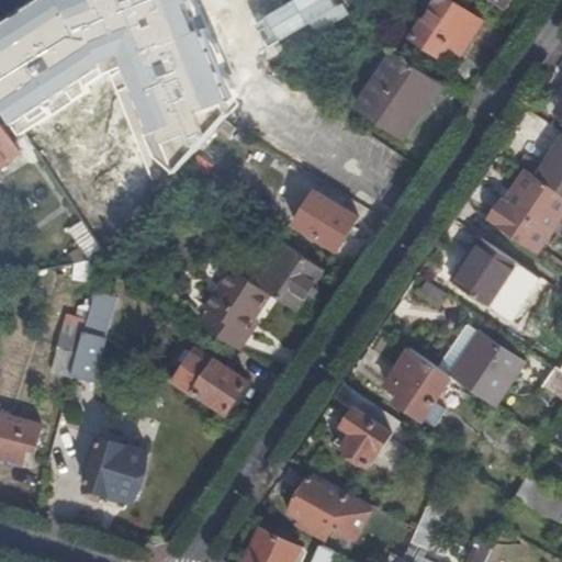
[(280,57),(352,17),(343,0),(296,0),(259,21),(280,57)]
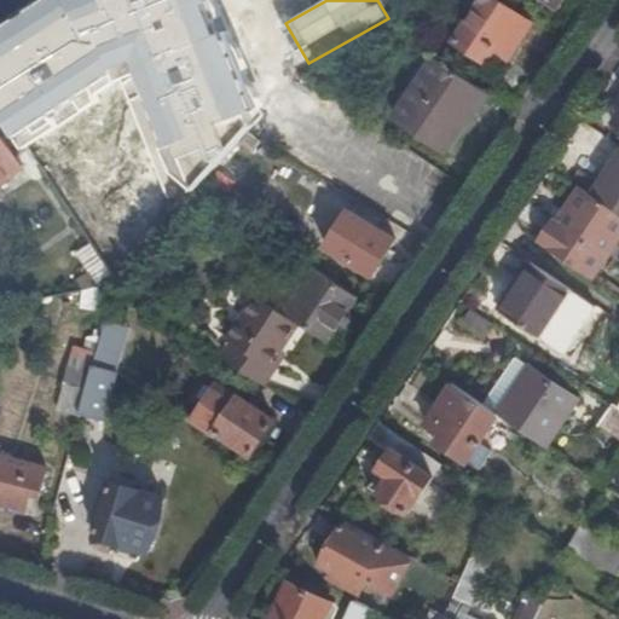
[(495,51),(499,53),(508,61),(532,23),(498,0),(482,0),(456,40),(487,62),(490,58),(495,51)]
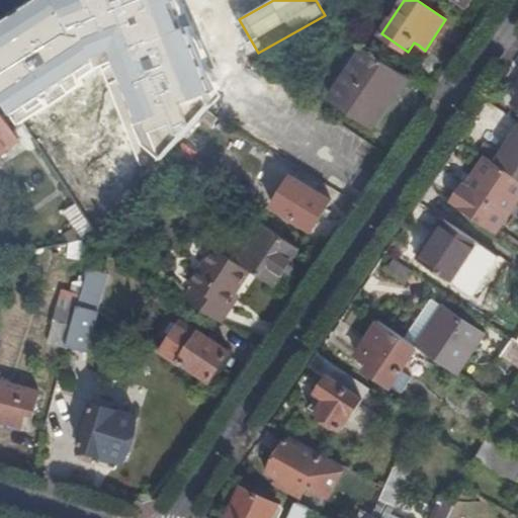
[(414,51),(418,45),(414,42),(410,49),(414,51)]
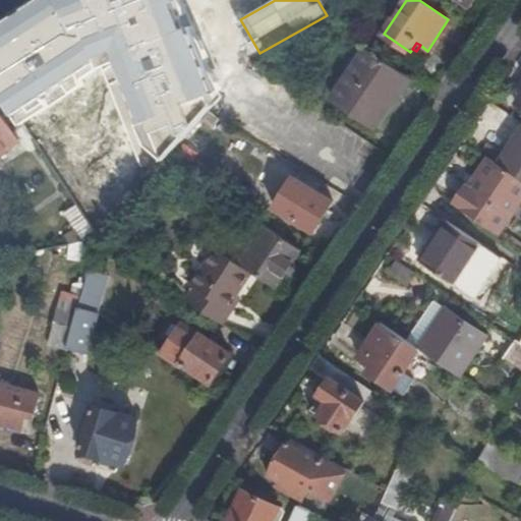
[(410,76),(366,47),(332,97),(375,126),(410,76)]
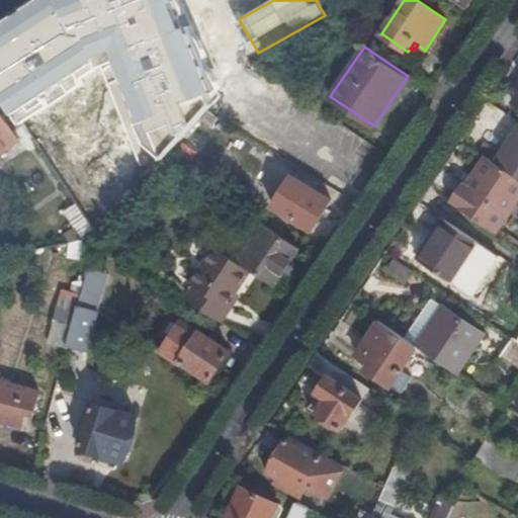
[(0,152),(18,140),(0,112),(0,152)]
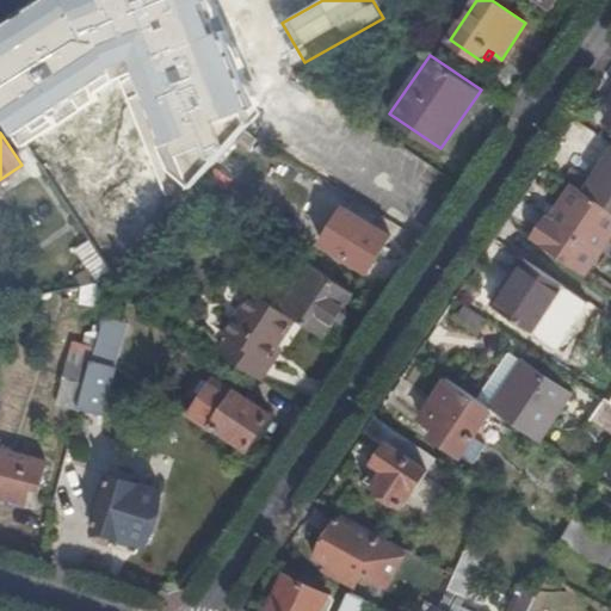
[(610,154),(592,183),(586,178),(586,177),(574,168),(567,179),(582,190),(586,192),(610,209),(610,154)]
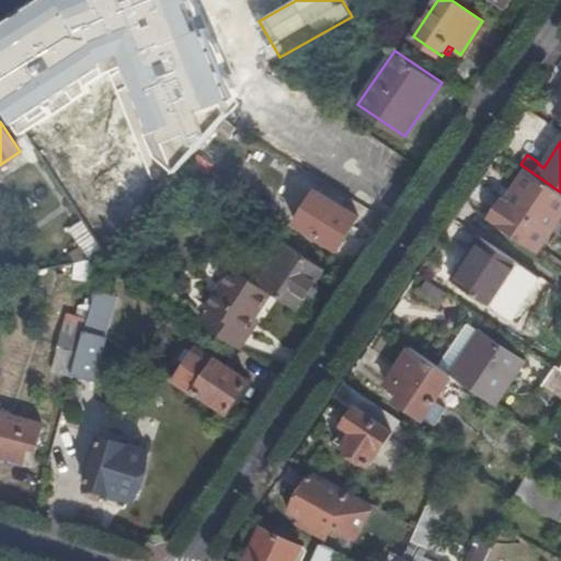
[(550,229),(560,213),(560,192),(538,176),(535,174),(514,203),(510,199),(494,222),(539,253),(554,231),(550,229)]
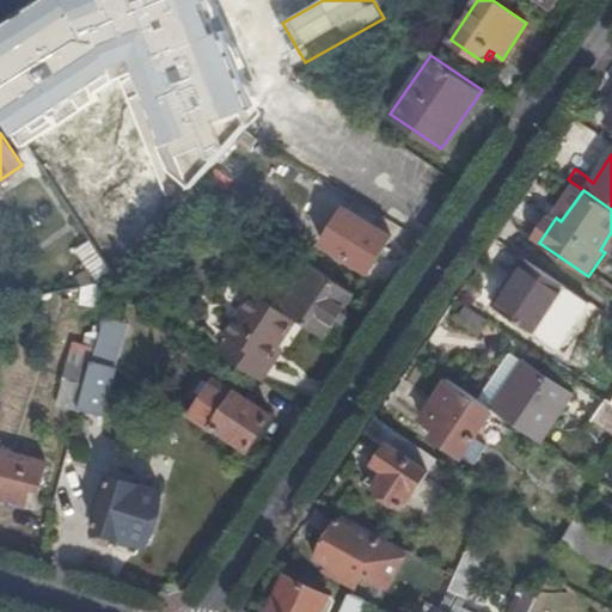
[(392,203),(385,215),(402,227),(409,215),(392,203)]
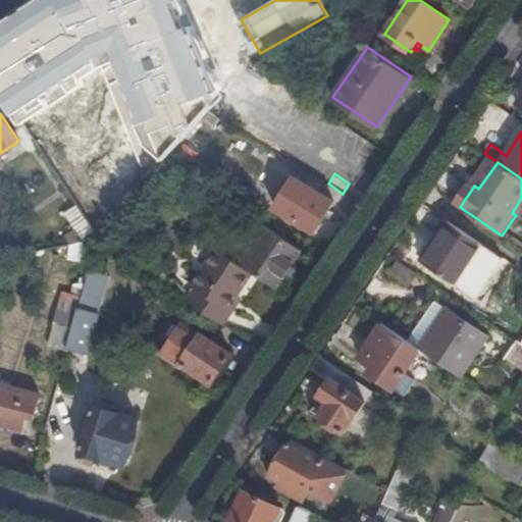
[(315,190),(296,220),(316,233),(335,203),(315,190)]
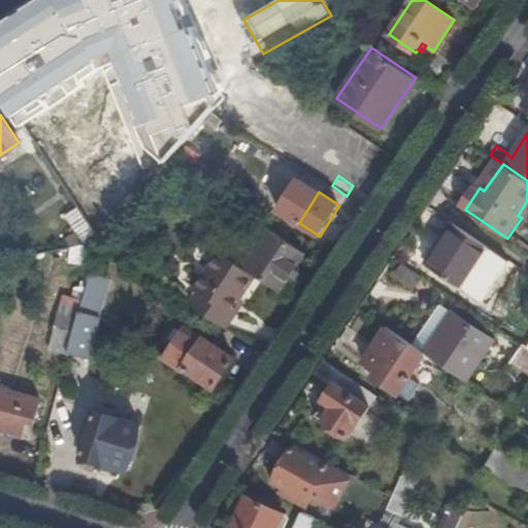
[(527,200),(518,216),(522,218),(527,221),(527,200)]
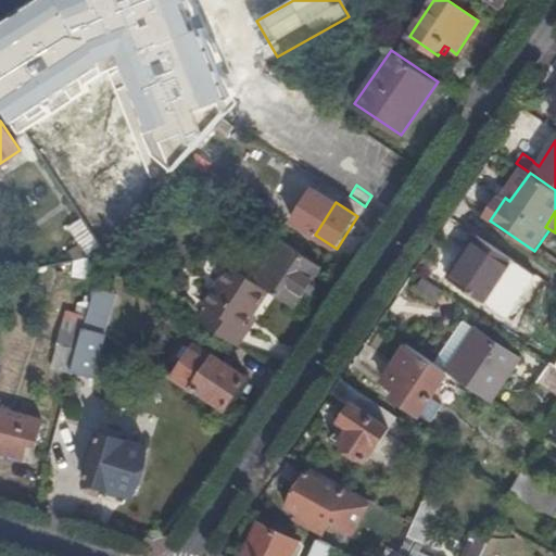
[(88,217),(70,224),(78,247),(68,249),(79,279),(97,274),(90,253),(99,250),(88,217)]
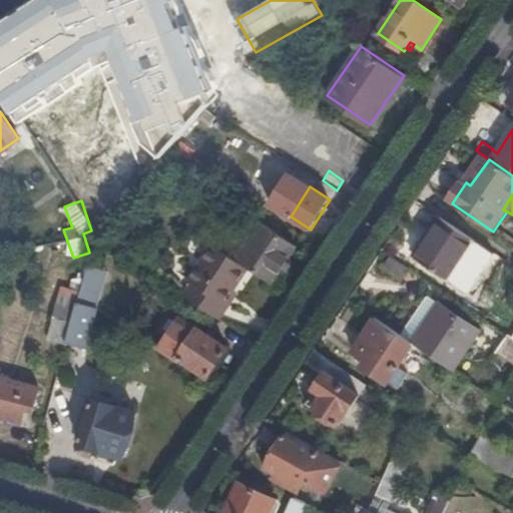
[(475,241),(440,217),(413,257),(448,281),(475,241)]
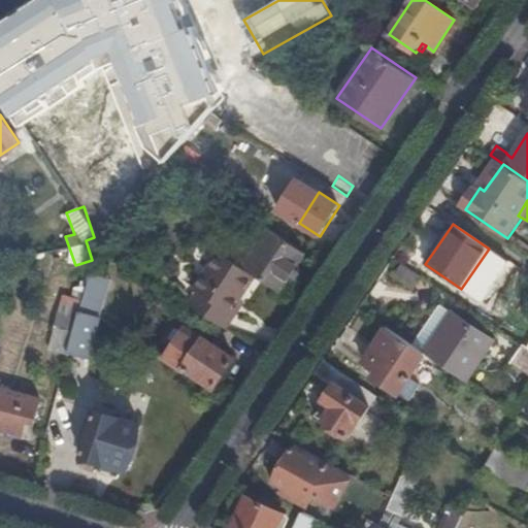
[(268,229),(243,265),(281,291),(306,254),(268,229)]
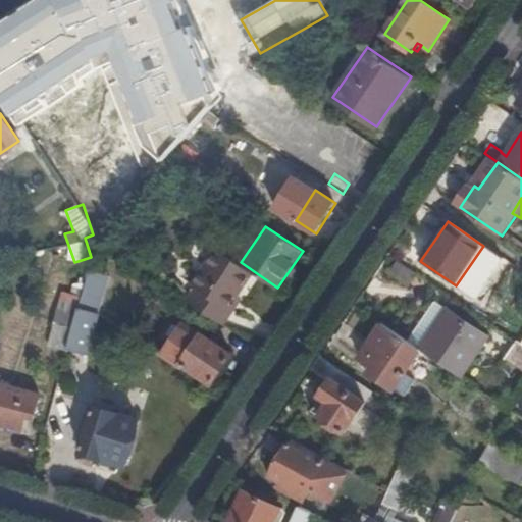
[(464,292),(492,251),(483,246),(456,285),(464,292)]
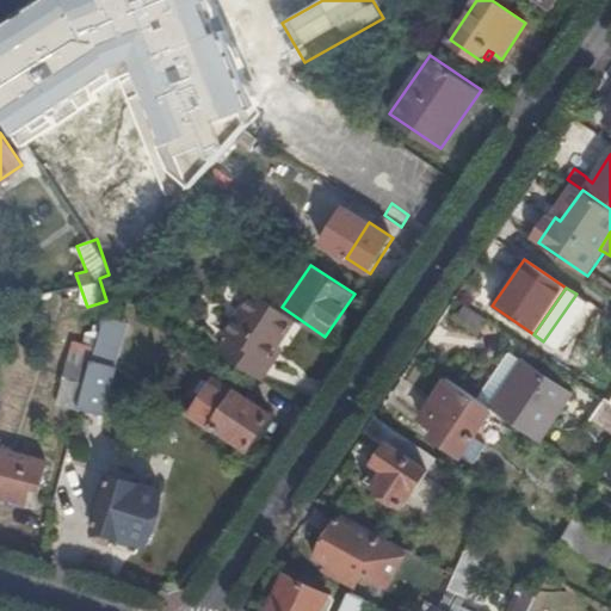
[(230,335),(218,353),(260,381),(272,364),(267,360),(296,319),(254,290),(226,332),(230,335)]
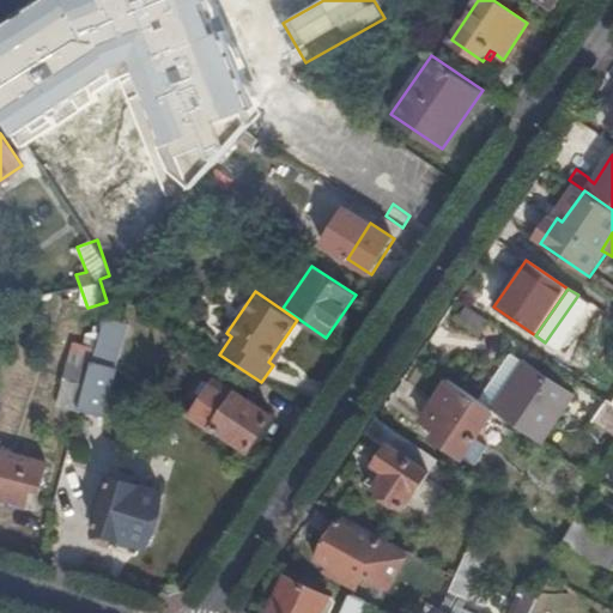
[(59,405),(79,411),(92,363),(72,357),(59,405)]
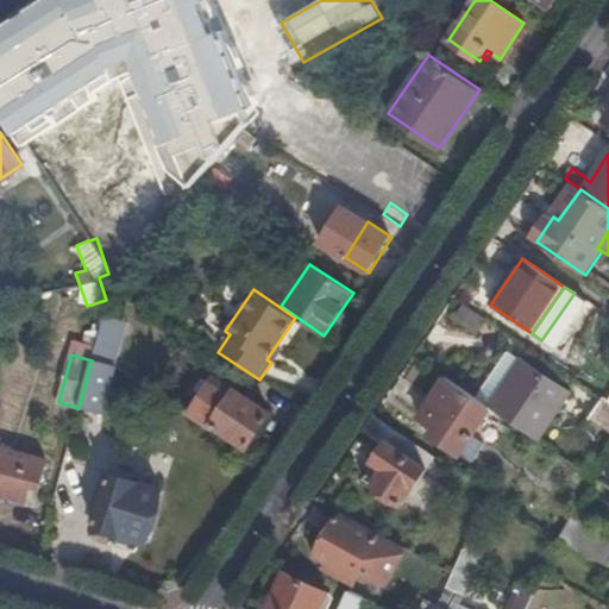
[(92,360),(79,408),(104,414),(117,366),(92,359),(92,360)]
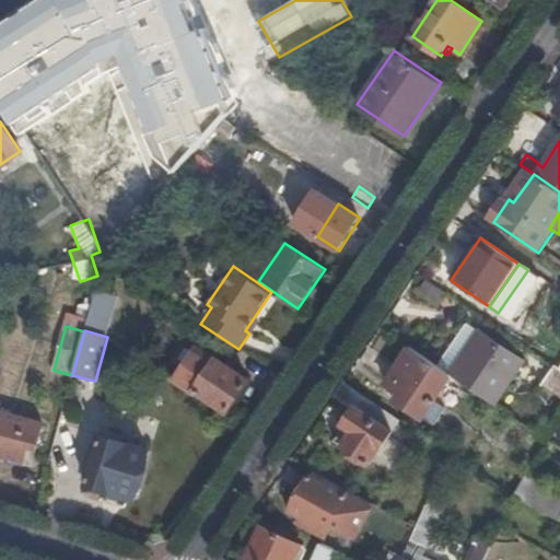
[(461,383),(493,406),(523,361),(480,334),(452,377),(461,383)]
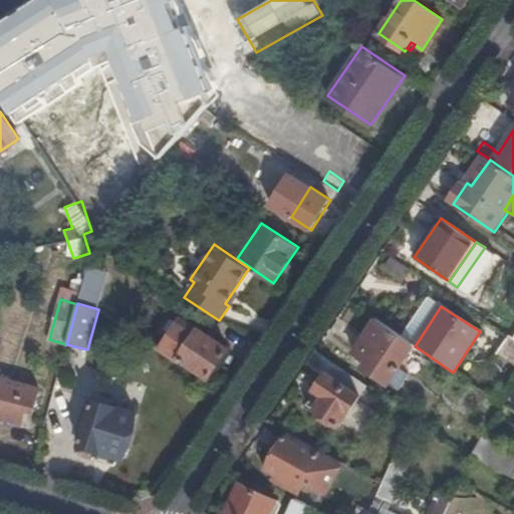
[(408,341),(375,319),(354,352),(365,359),(361,366),(397,391),(423,351),(415,346),(408,341)]
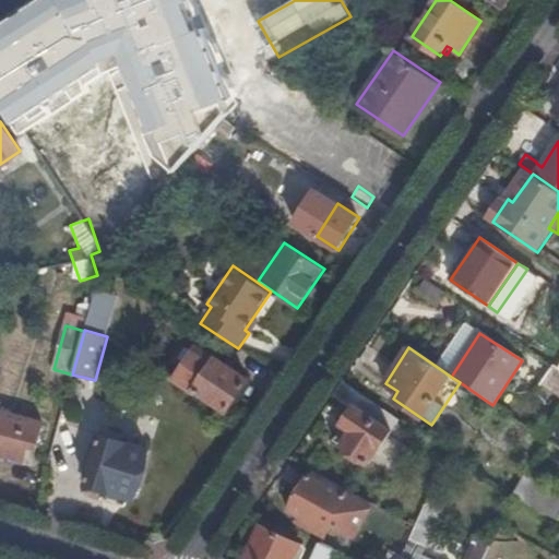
[(178,384),(193,394),(197,390),(227,411),(248,380),(217,358),(213,365),(198,354),(178,384)]
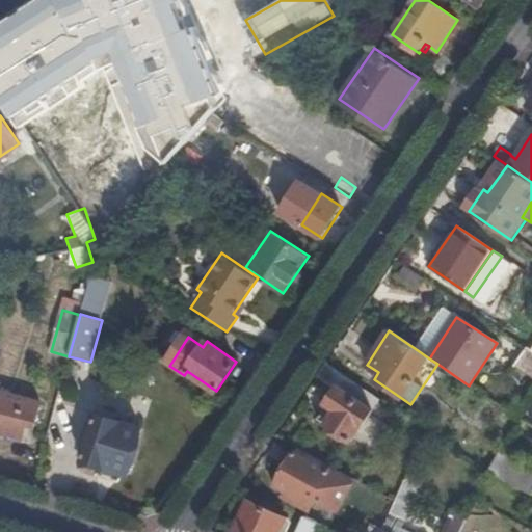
[(531,376),(531,351),(527,348),(514,365),(531,376)]
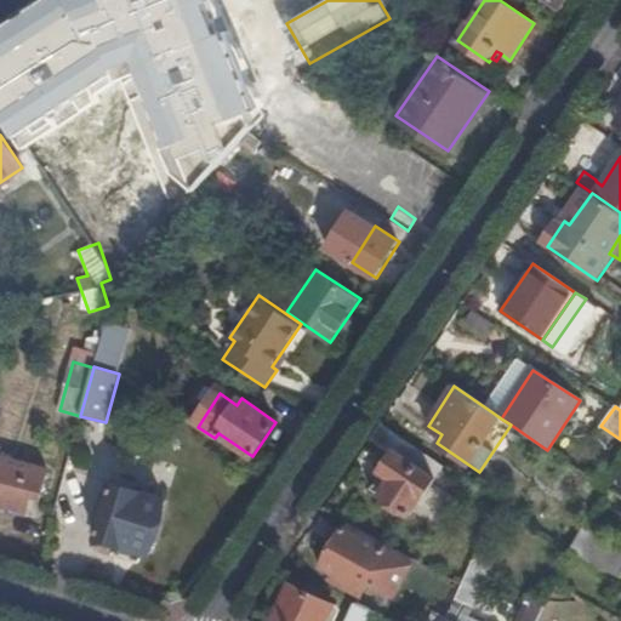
[(380,425),(369,439),(391,455),(379,472),(381,473),(370,489),(410,514),(443,467),(380,425)]
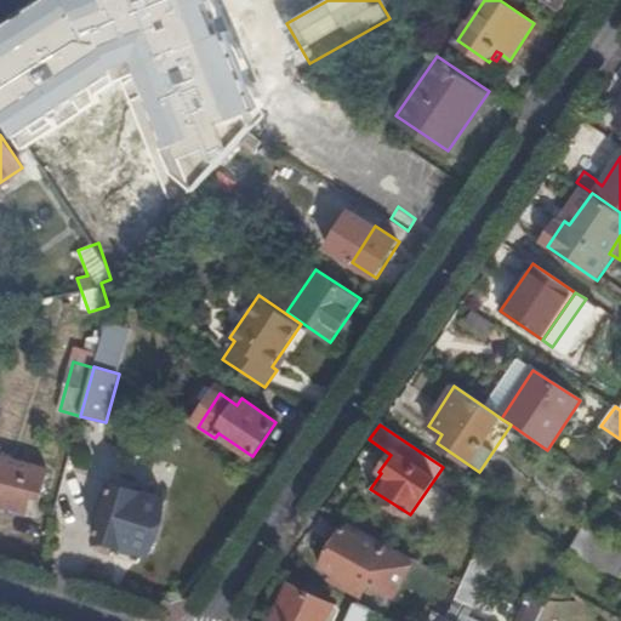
[(35,484),(43,485),(47,471),(0,457),(0,505),(27,512),(32,496),(35,484)]
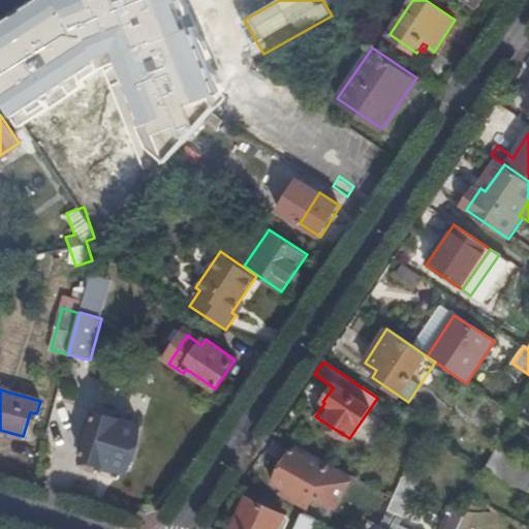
[(33,425),(36,413),(30,412),(27,423),(33,425)]
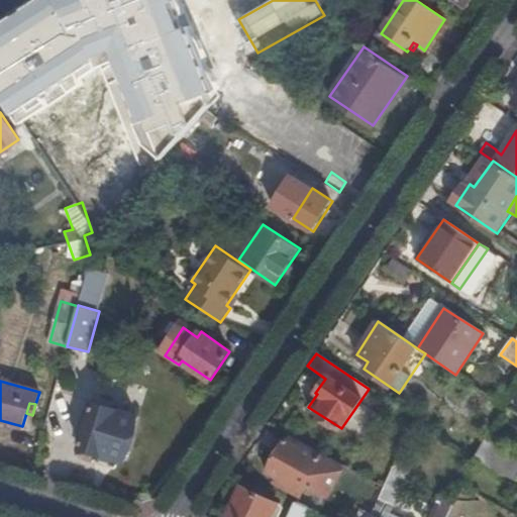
[(94,404),(81,447),(124,460),(138,418),(94,404)]
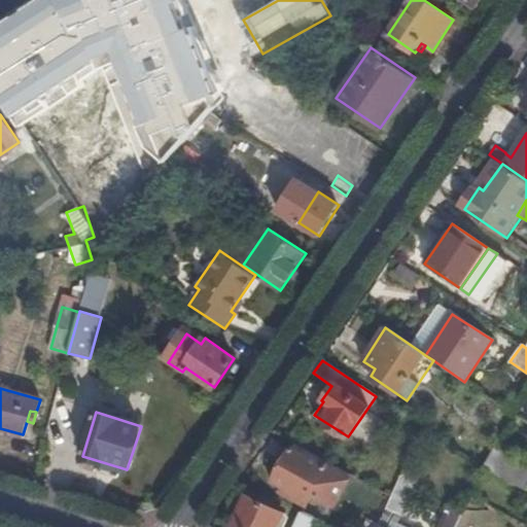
[(290,448),(273,481),(288,490),(285,496),(306,506),(325,468),(290,448)]
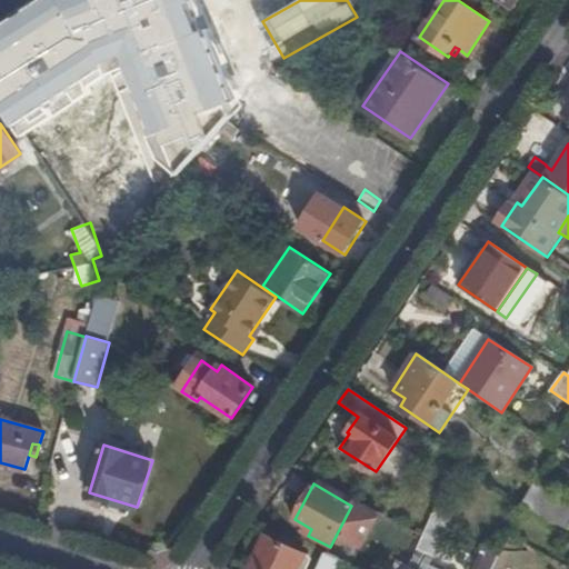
[(568,507),(531,487),(520,506),(567,531),(568,526),(568,507)]
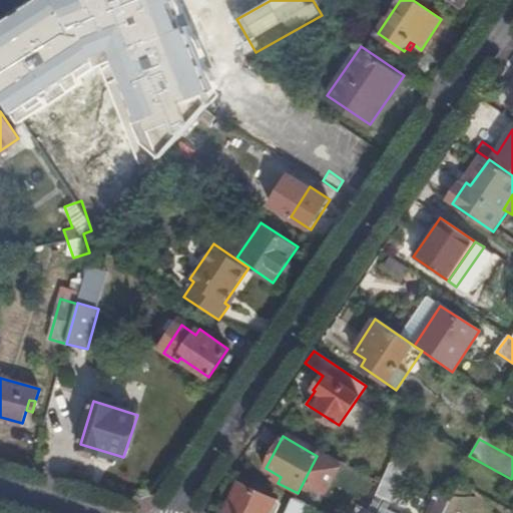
[(391,459),(380,485),(377,492),(367,512),(390,512),(380,509),(383,501),(389,504),(398,485),(393,482),(401,463),(391,459)]
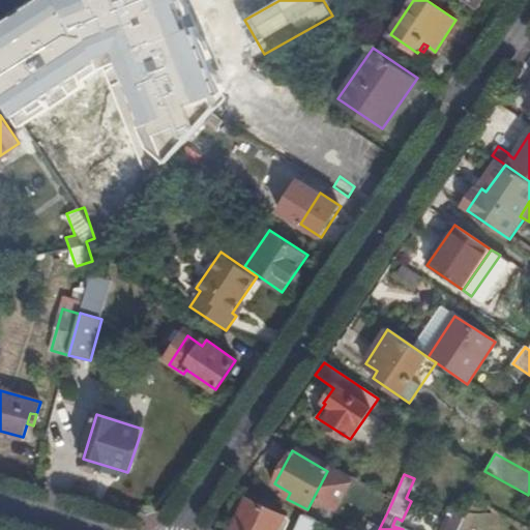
[(247,500),(233,528),(237,529),(277,529),(284,518),(247,500)]
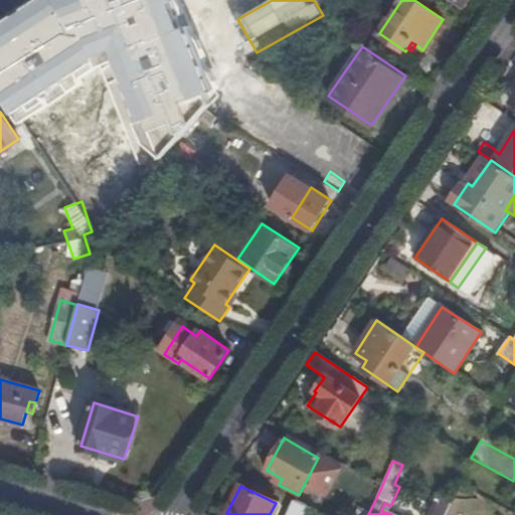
[(425,514),(444,514),(452,498),(438,491),(425,514)]
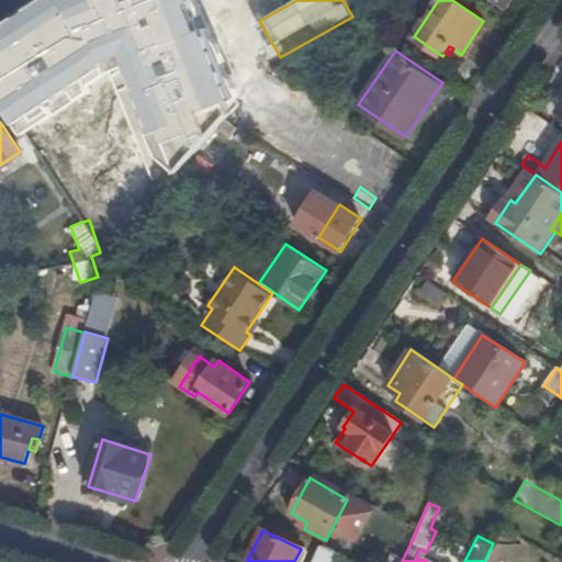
[(436,537),(430,550),(453,561),(460,548),(436,537)]
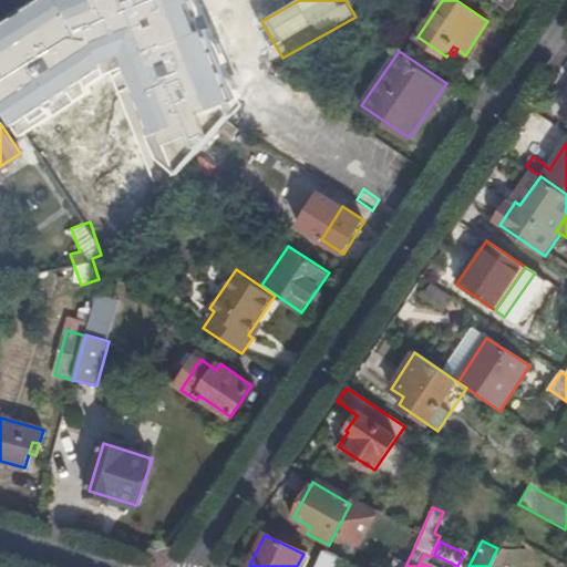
[(323,550),(315,566),(341,566),(344,562),(323,550)]
